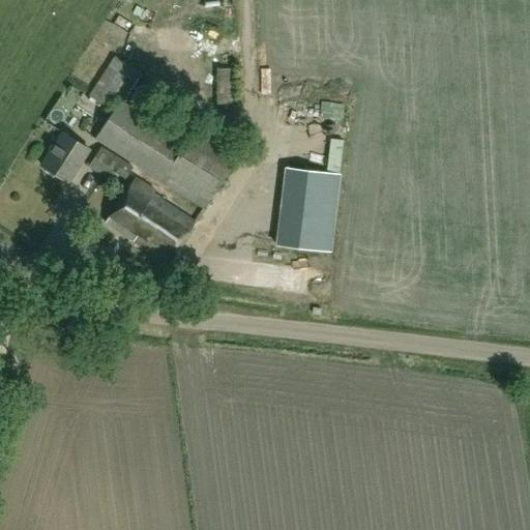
[(153,120),(122,101),(141,72),(114,55),(95,85),(96,85),(90,94),(114,110),(95,139),(188,198),(185,203),(200,212),(204,207),(239,151),(198,124),(199,123),(165,101),(153,120)]
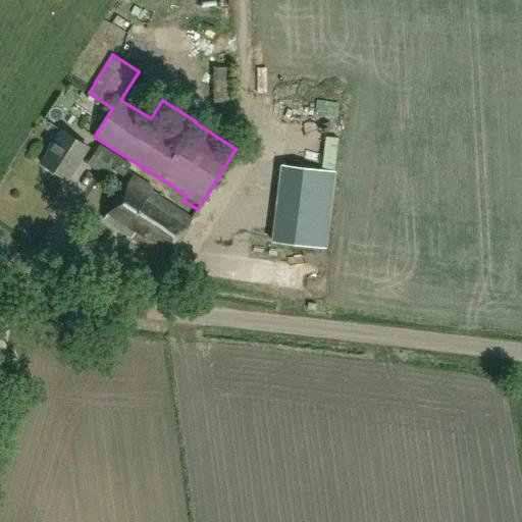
[(67,179),(88,148),(61,131),(41,163),(67,179)]
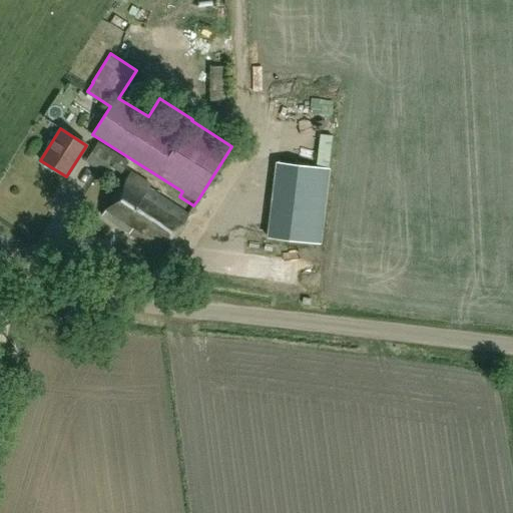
[(121,173),(128,161),(98,141),(84,161),(105,175),(110,166),(121,173)]
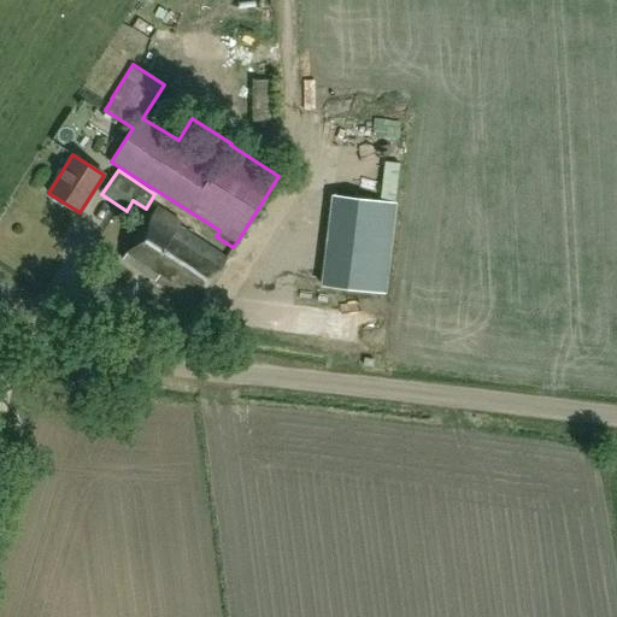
[(395,203),(380,201),(333,195),(322,286),(383,293),(395,203)]
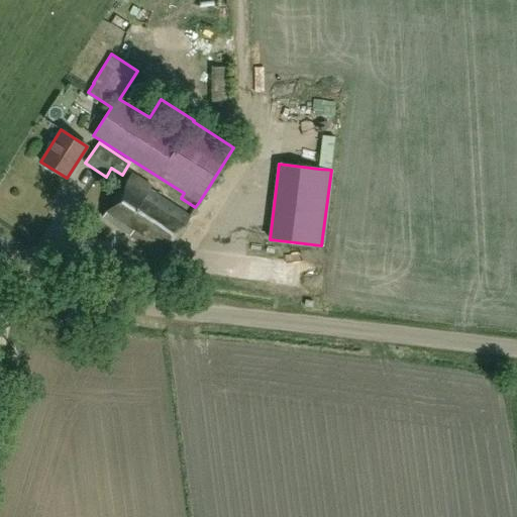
[(164,259),(191,217),(149,190),(151,187),(131,174),(102,217),(164,259)]
